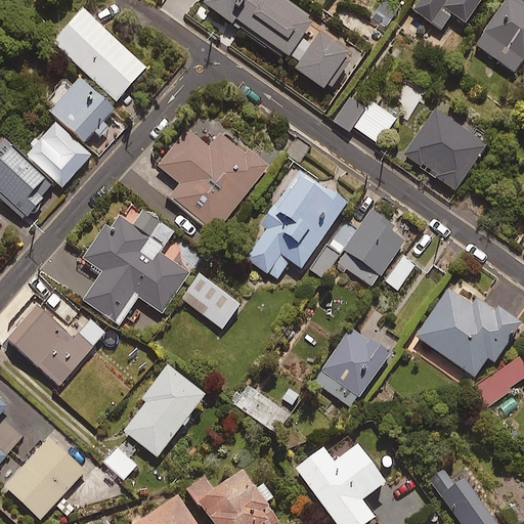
[(312,16),(288,0),(200,0),(285,57),(312,16)]
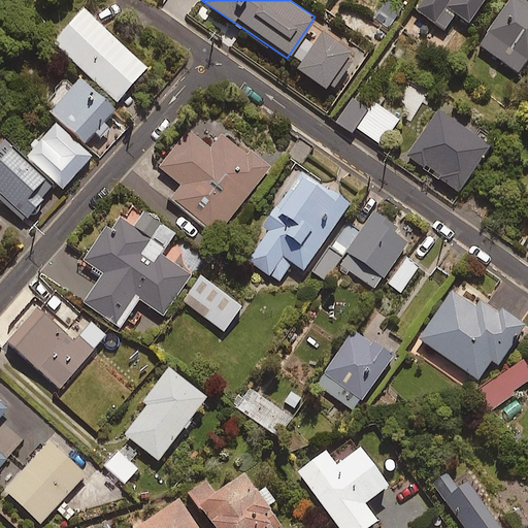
[(483,0),(421,0),(415,9),(444,30),(455,13),(468,23),(483,0)]
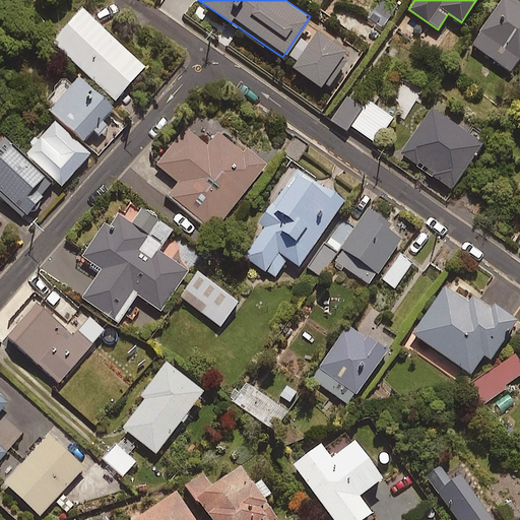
[(519,59),(519,4),(514,0),(502,0),(470,45),(511,72),(519,59)]
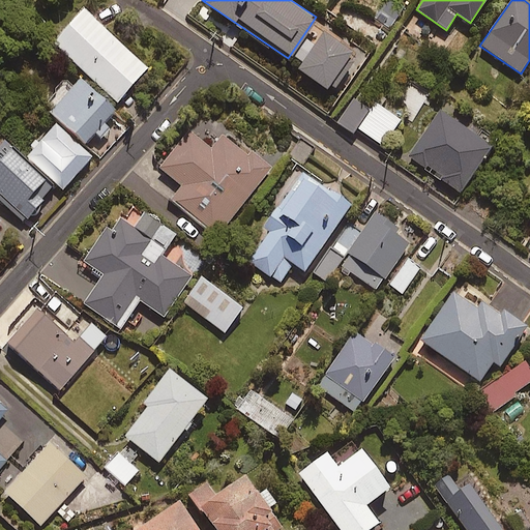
[(51,39),(116,100),(146,68),(82,7),(51,39)]
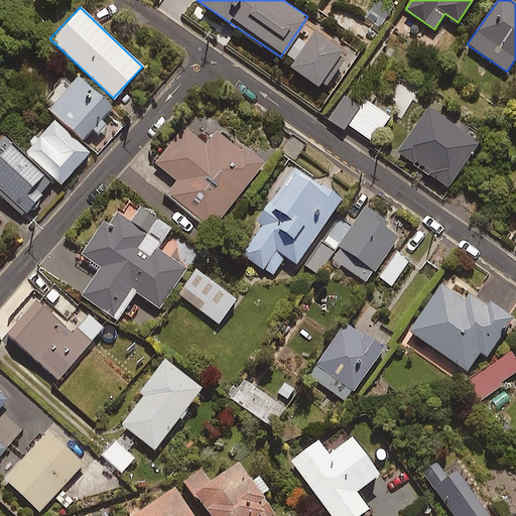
[(347,53),(313,30),(303,45),(297,41),(282,62),(320,90),(347,53)]
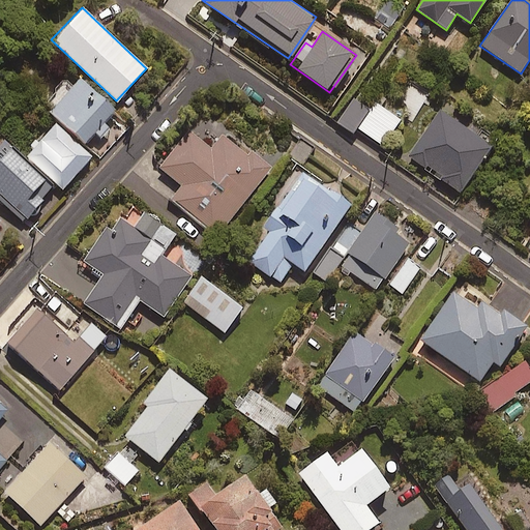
[(115,111),(78,76),(69,85),(61,78),(38,102),(82,145),(93,133),(100,139),(109,129),(104,124),(115,111)]
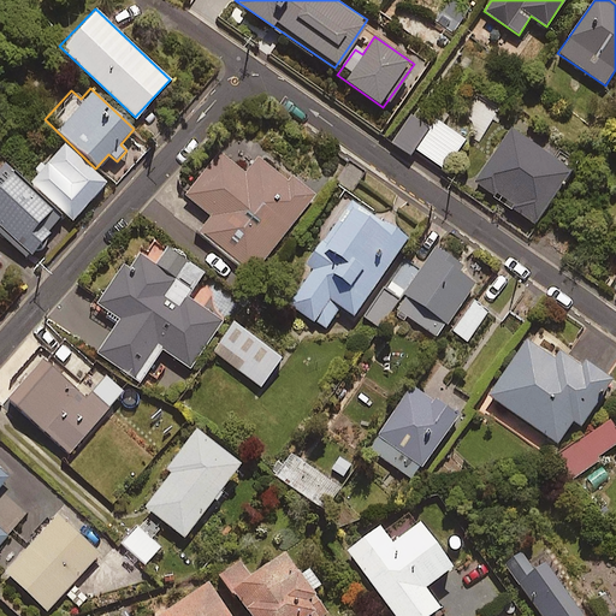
[(428,128),(410,114),(391,142),(409,155),(414,148),(455,178),(466,163),(454,154),(463,140),(434,119),(428,128)]
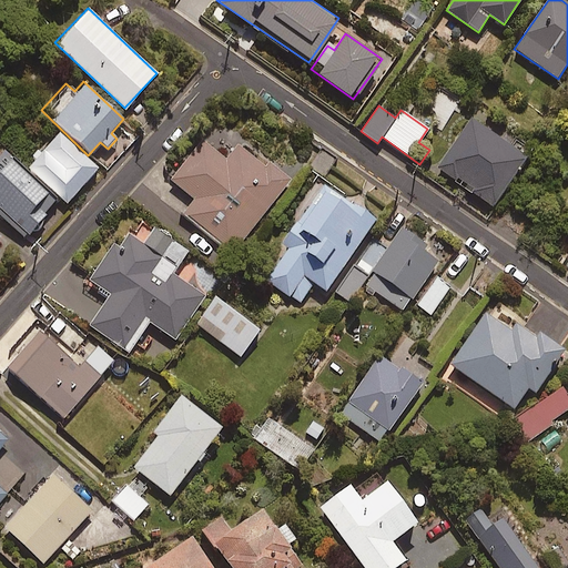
[(526,158),(470,119),(436,168),(492,206),(526,158)]
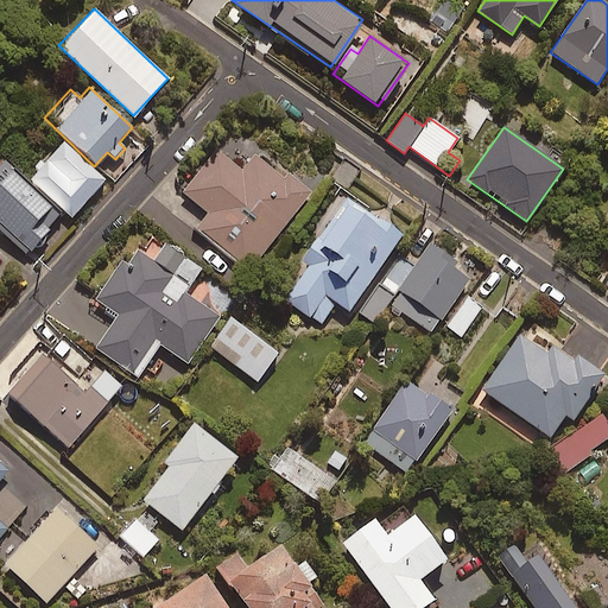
[(62,141),(27,178),(70,217),(105,181),(62,141)]
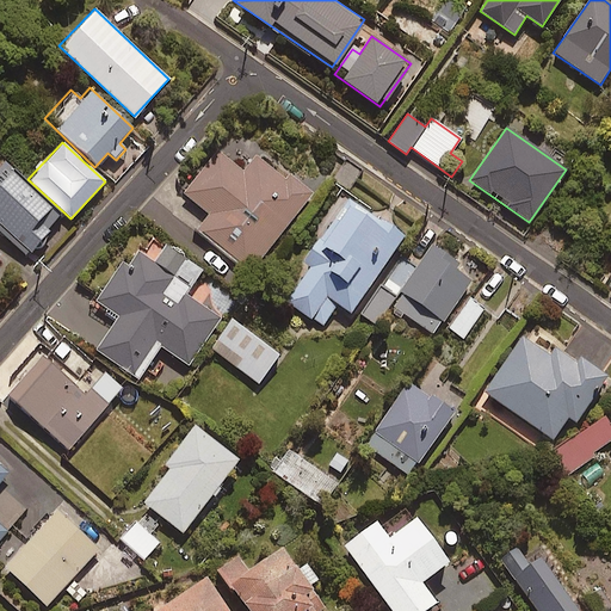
[(197,230),(248,273),(316,193),(289,170),(283,177),(257,154),(241,172),(217,152),(183,192),(210,215),(197,230)]
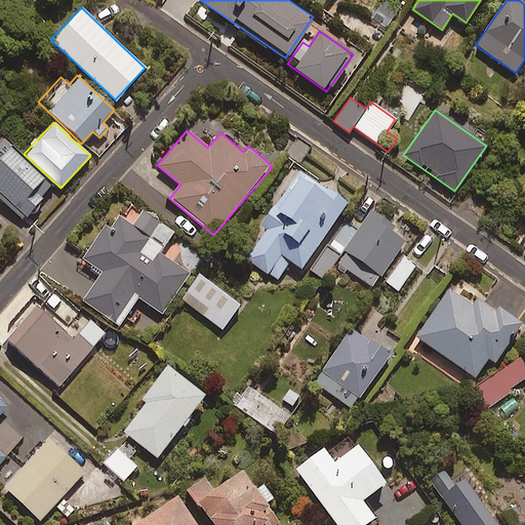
[(51,187),(1,140),(0,142),(0,194),(24,216),(51,187)]
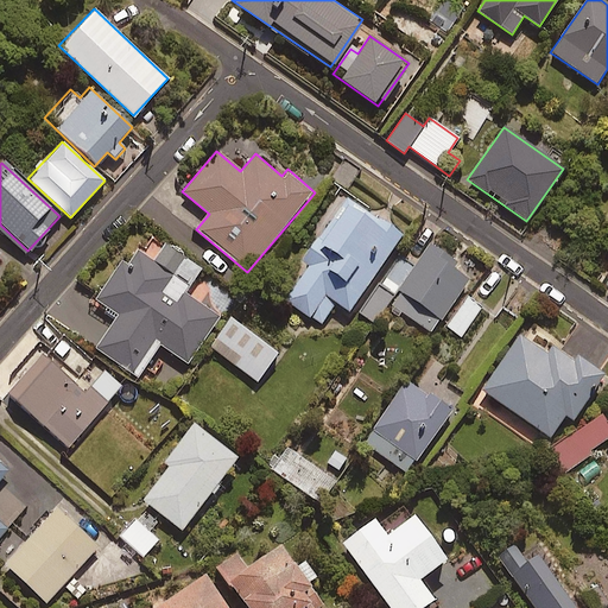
[(366,209),(341,192),(293,267),(301,272),(283,301),(321,325),(335,303),(350,312),(398,236),(363,214),(366,209)]
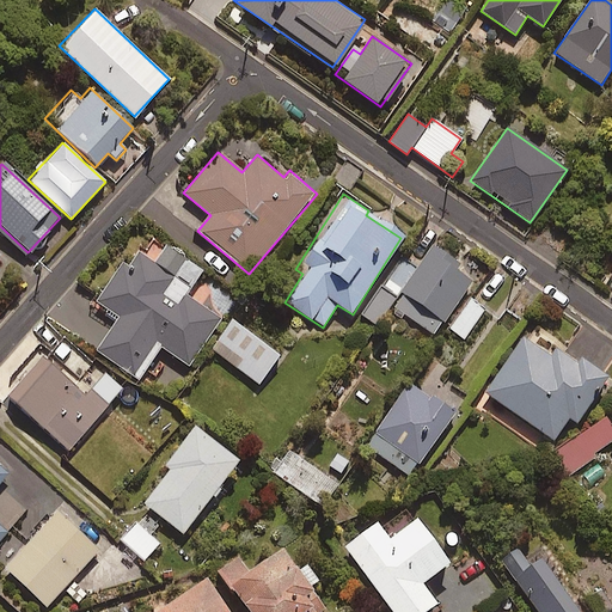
[(202,271),(166,245),(153,263),(134,250),(97,300),(120,317),(97,349),(139,379),(161,348),(187,366),(220,320),(184,295),(202,271)]
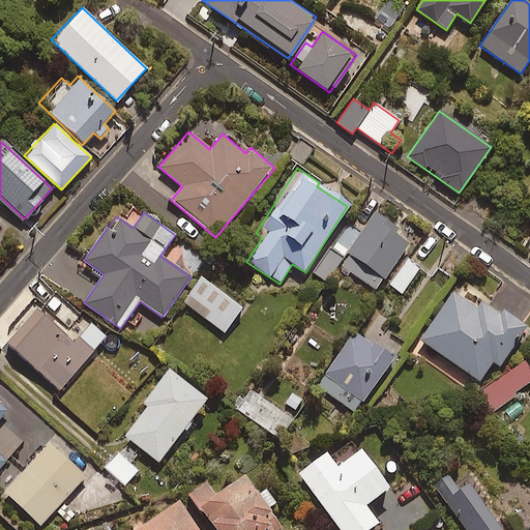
[(410,241),(372,214),(359,232),(352,227),(335,251),(346,258),(341,266),(380,294),(387,284),(402,294),(419,268),(401,255),(410,241)]
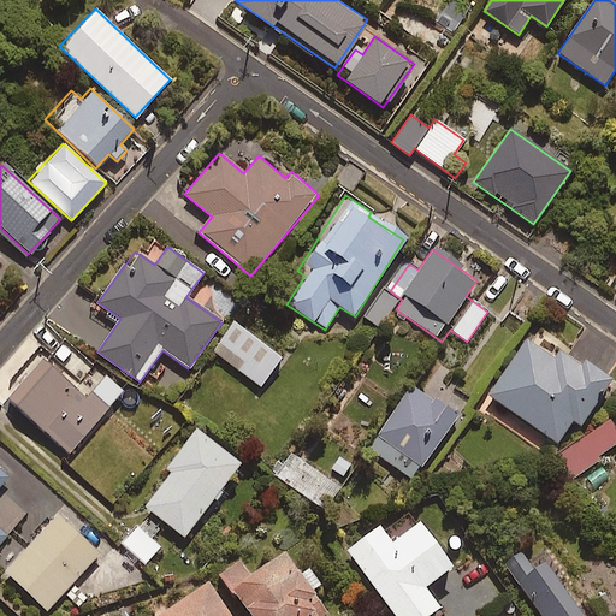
[(397,301),(381,290),(362,317),(378,327),(397,301)]
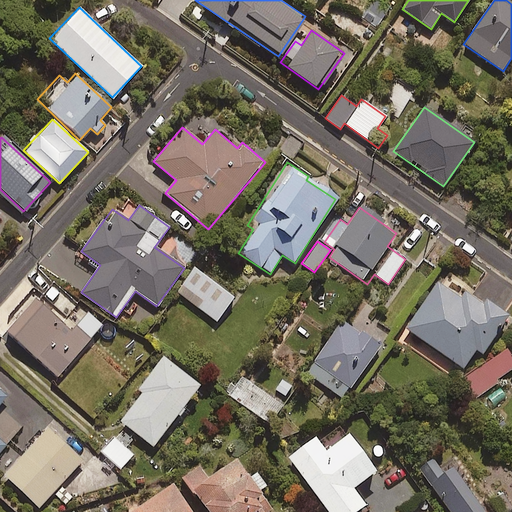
[(234,298),(194,268),(176,292),(216,322),(234,298)]
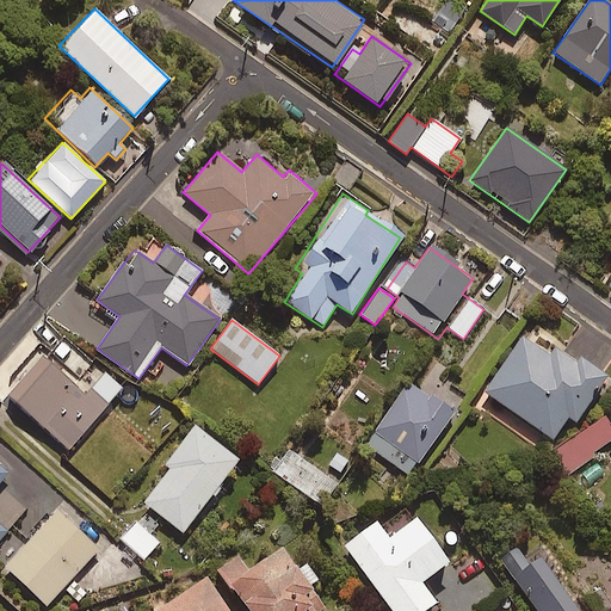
[(549,356),(522,337),(483,393),(551,439),(567,418),(574,423),(605,377),(578,358),(574,362),(554,349),(549,356)]
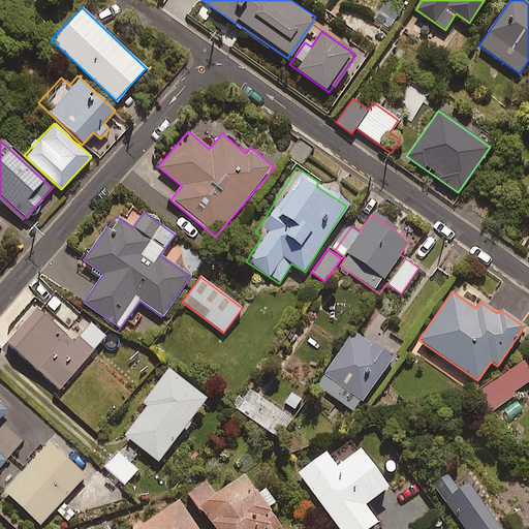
[(76,338),(37,305),(5,343),(60,390),(105,336),(90,322),(76,338)]
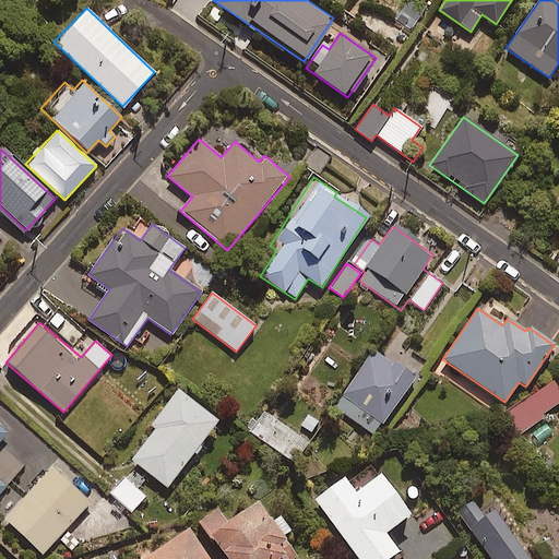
[(414,377),(373,349),(334,408),(375,435),(414,377)]
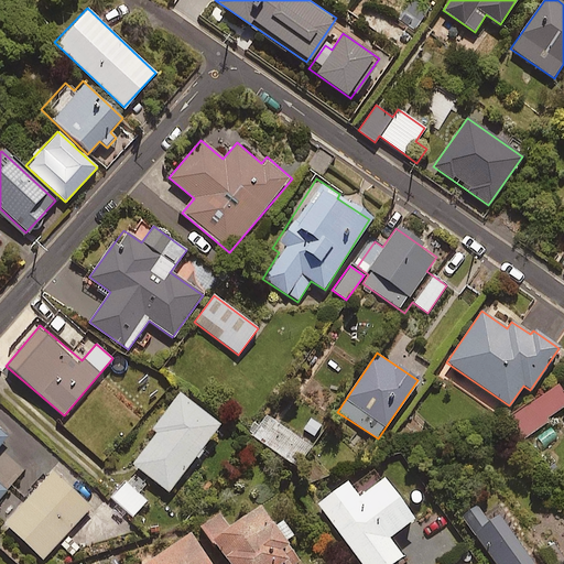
[(563,409),(563,393),(556,384),(510,420),(524,438),(563,409)]
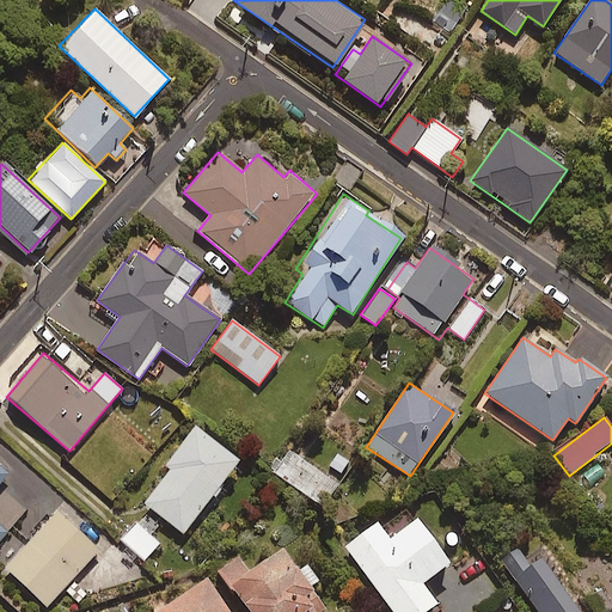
[(238,461),(194,427),(165,466),(170,470),(144,505),(182,534),(238,461)]
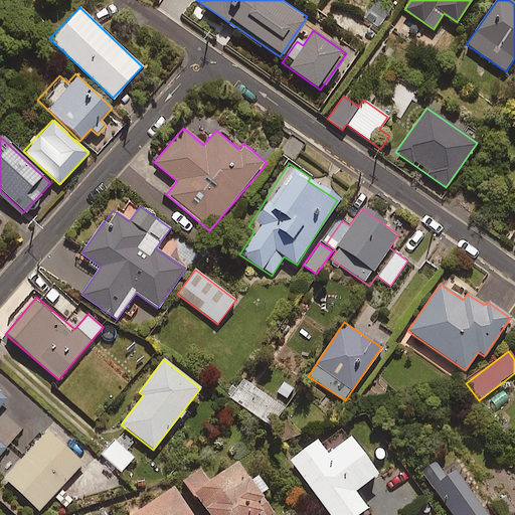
[(272,398),(244,378),(230,398),(271,427),(296,391),(284,382),(272,398)]
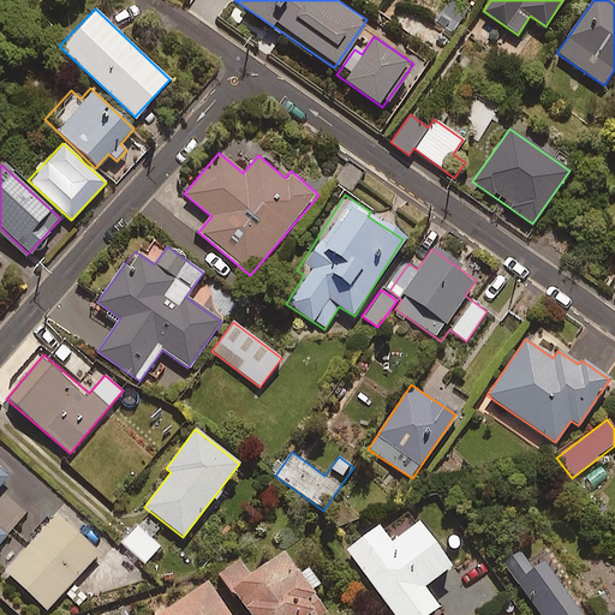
[(94,531),(66,505),(5,572),(47,610),(99,553),(85,541),(94,531)]
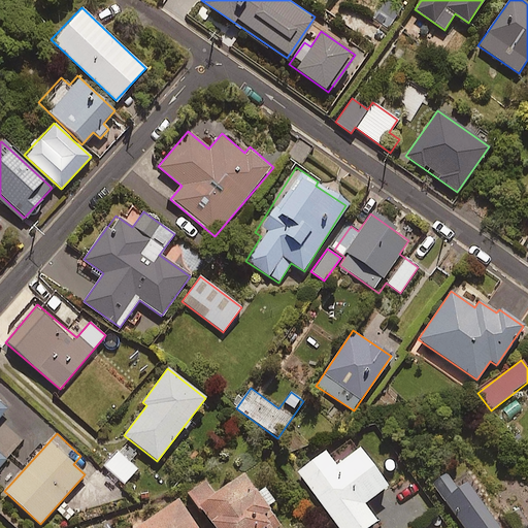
[(386,486),(358,448),(334,465),(324,451),(296,471),(337,527),(364,527),(375,521),(362,503),(386,486)]
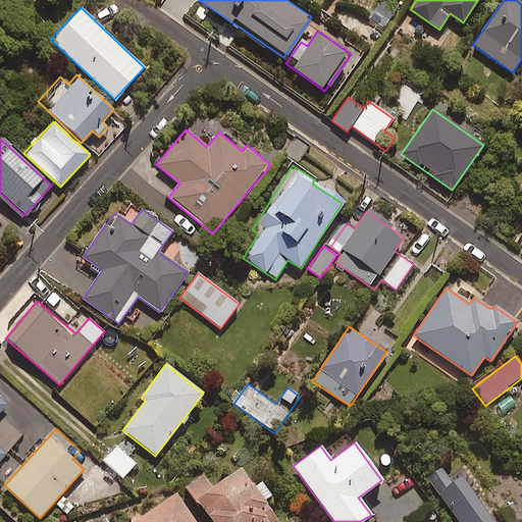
[(136,464),(116,447),(103,461),(122,478),(136,464)]
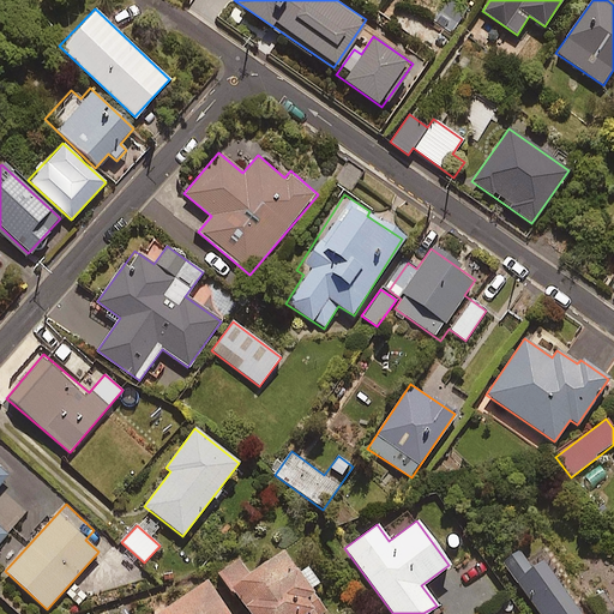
[(299,572),(281,549),(250,573),(238,557),(217,572),(248,613),(321,613),(326,611),(309,589),(318,583),(306,566),(299,572)]
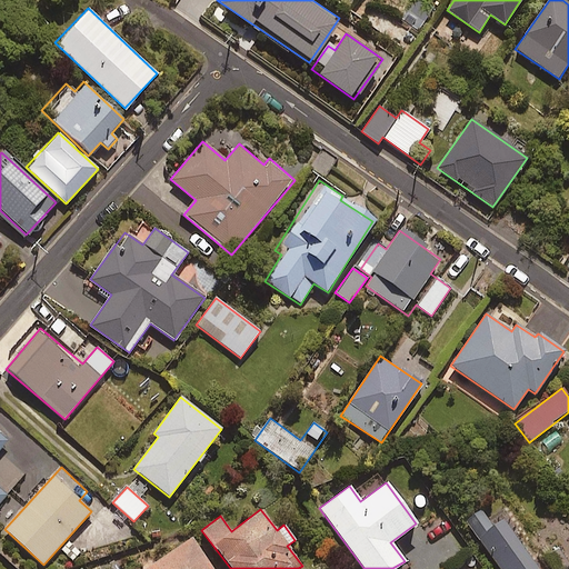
[(536,568),(501,519),(476,537),(498,568),(536,568)]
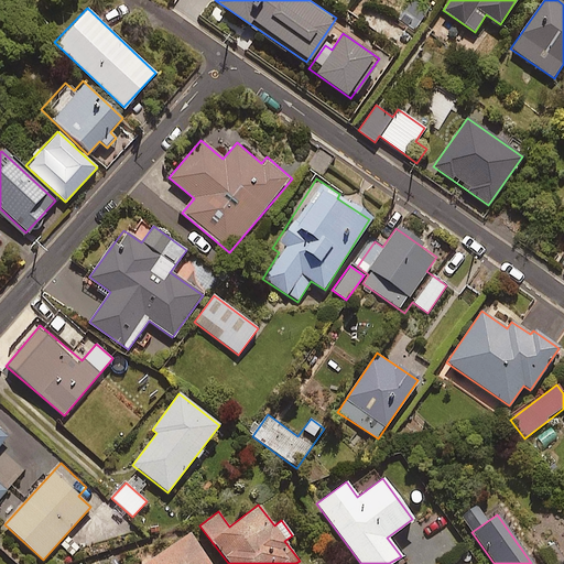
[(209,563),(190,533),(143,563),(209,563)]
